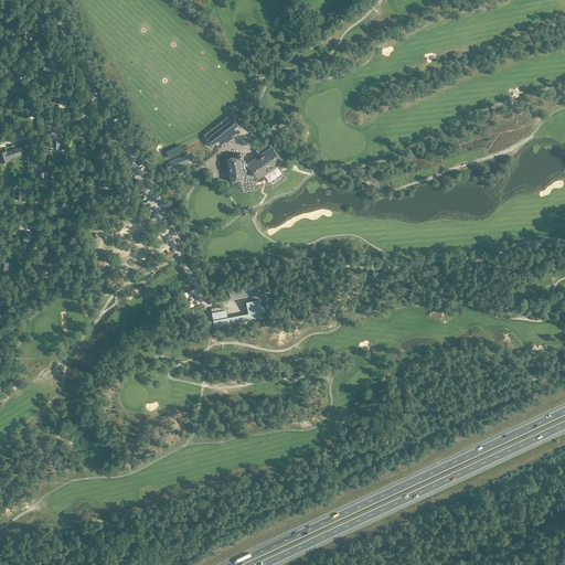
[(22,39),(32,42),(34,33),(23,30),(22,33),(23,33),(22,39)]
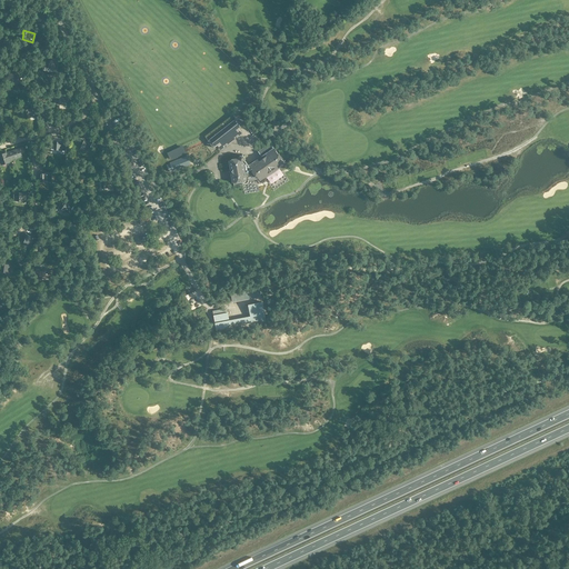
[(46,67),(57,69),(58,60),(47,58),(46,61),(47,61),(46,67)]
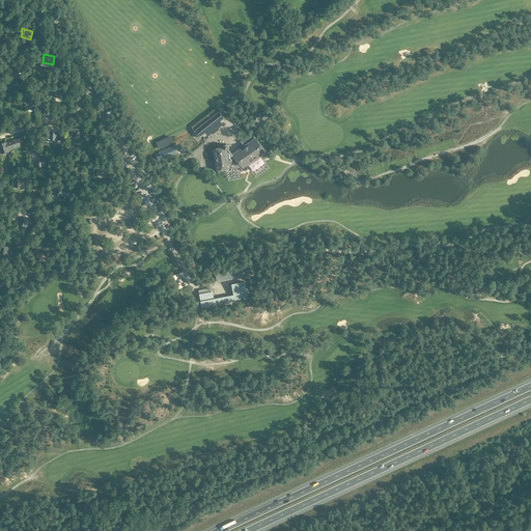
[(10,78),(21,80),(22,71),(11,68),(10,72),(11,73),(10,78)]
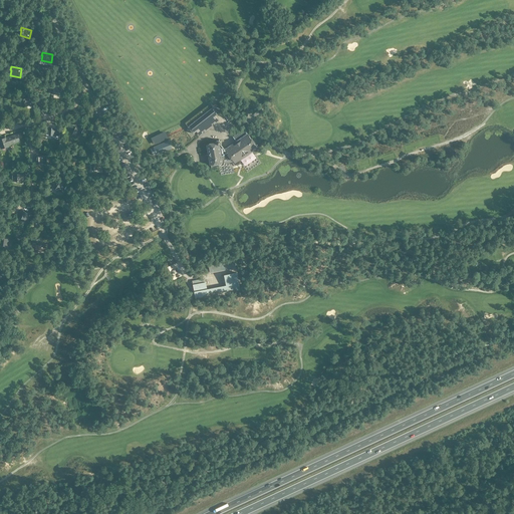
[(51,93),(60,95),(61,87),(51,85),(51,88),(51,93)]
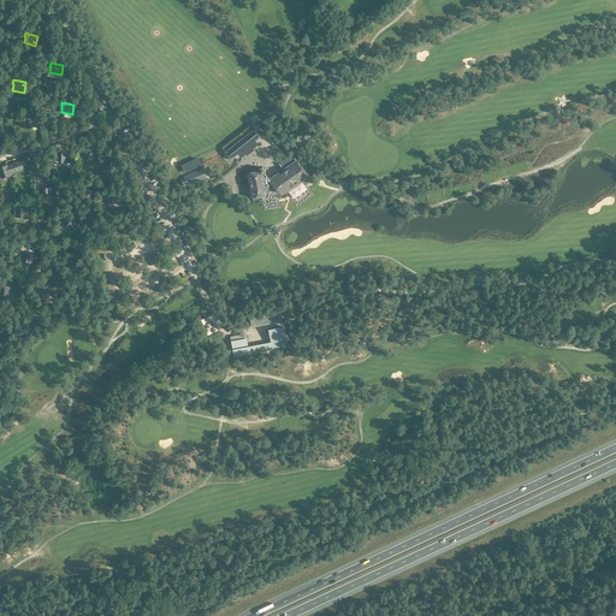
[(28,128),(39,126),(37,117),(25,119),(25,123),(27,123),(28,128)]
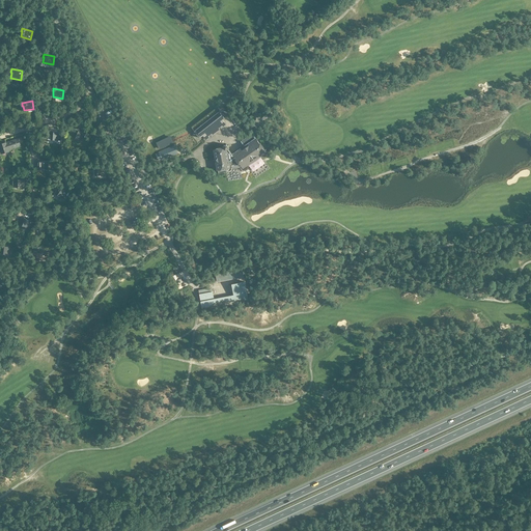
[(225,123),(223,120),(226,117),(221,111),(194,131),(194,135),(197,135),(199,138),(203,135),(205,139),(225,123)]
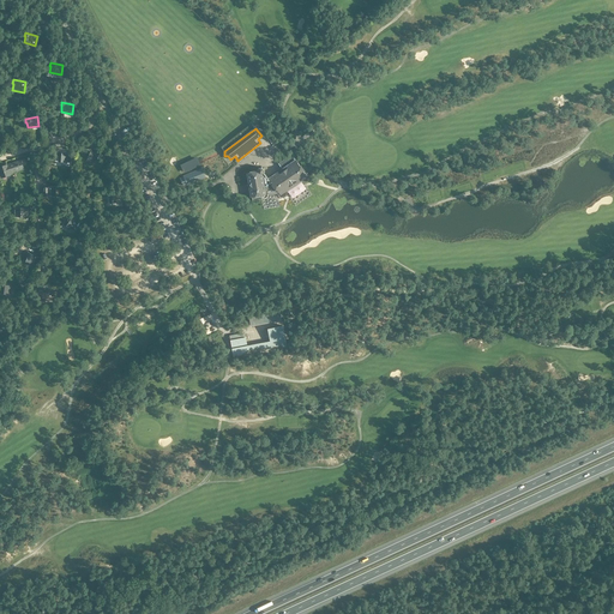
[(85,160),(96,163),(98,155),(88,150),(85,154),(88,154),(85,160)]
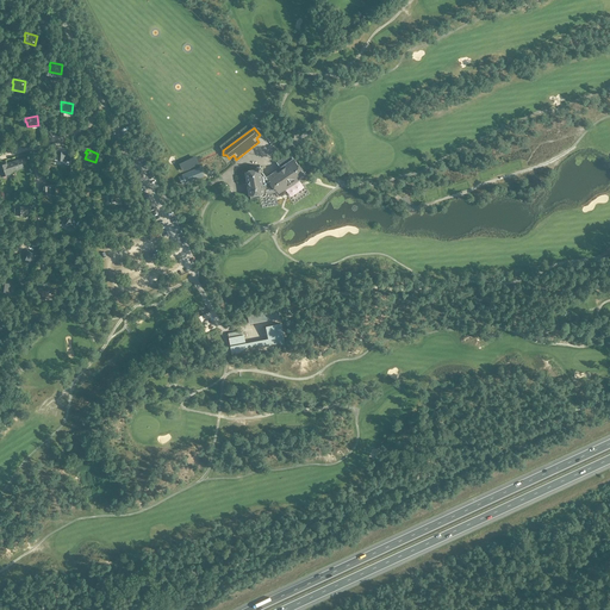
[(58,161),(69,162),(70,153),(57,151),(57,155),(58,155),(58,161)]
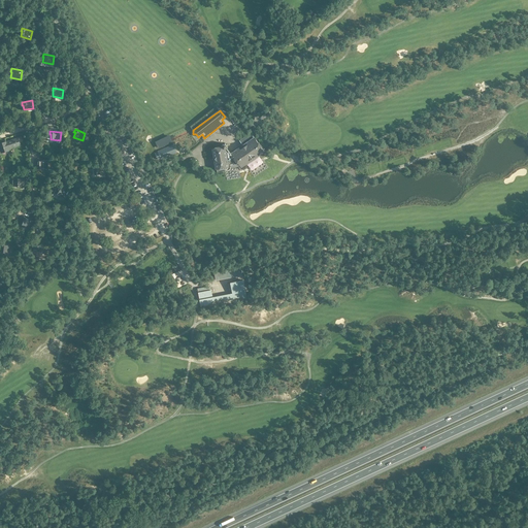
[(218,169),(225,168),(226,169),(227,171),(229,170),(230,168),(230,167),(239,166),(240,169),(243,169),(245,168),(246,164),(258,156),(263,156),(265,155),(265,152),(264,150),(263,150),(255,138),(251,132),(239,140),(242,144),(231,154),(232,155),(231,155),(226,149),(227,147),(227,145),(225,144),(223,144),(220,149),(213,149),(218,169)]
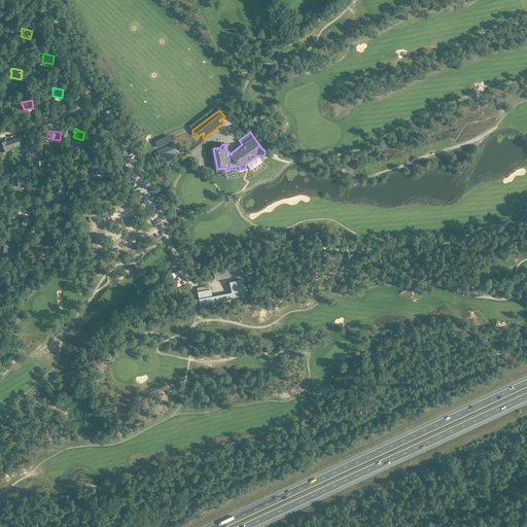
[(169,135),(155,141),(159,148),(172,141),(169,135)]
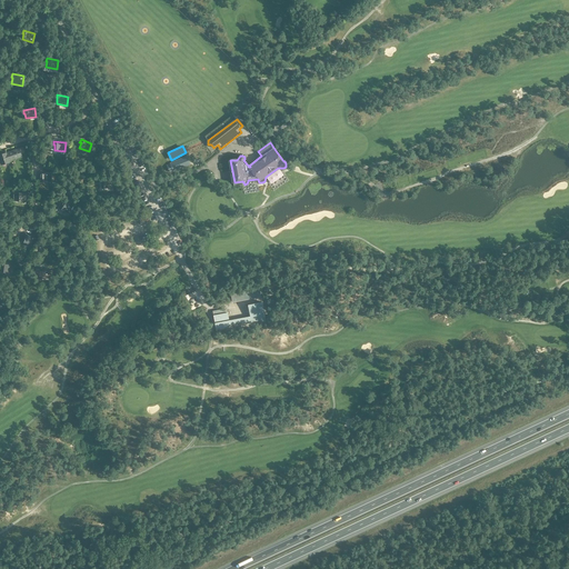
[(23,147),(7,152),(10,161),(22,157),(21,153),(25,152),(23,147)]
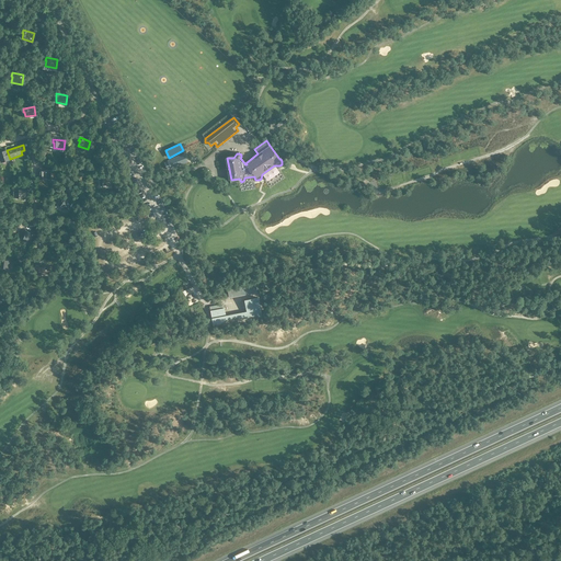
[(10,160),(10,159),(7,150),(0,151),(0,158),(1,162),(10,160)]
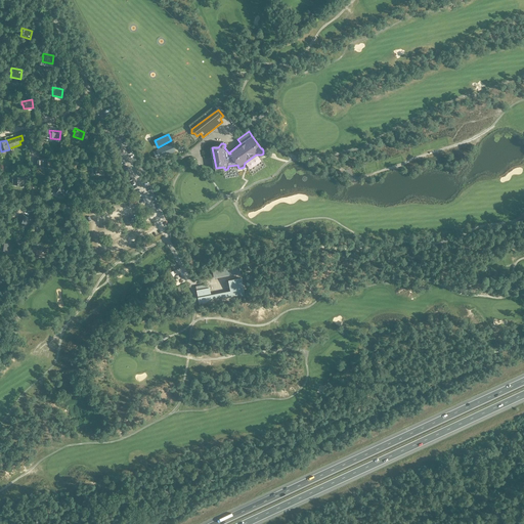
[(156,159),(160,157),(160,158),(175,151),(172,144),(157,150),(154,153),(156,159)]
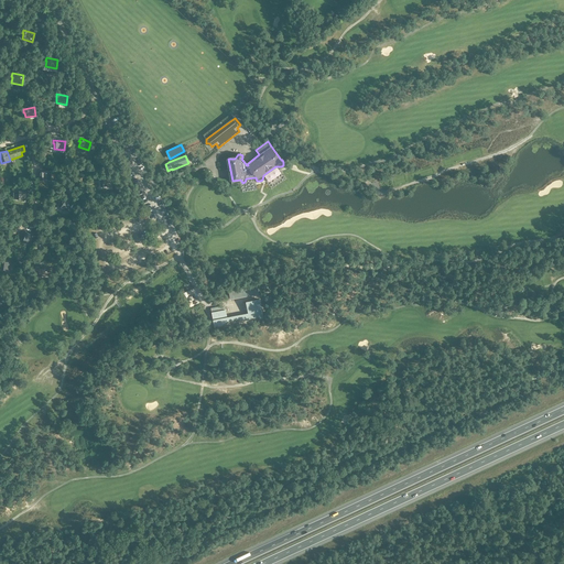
[(41,181),(51,180),(51,171),(39,172),(39,175),(40,175),(41,181)]
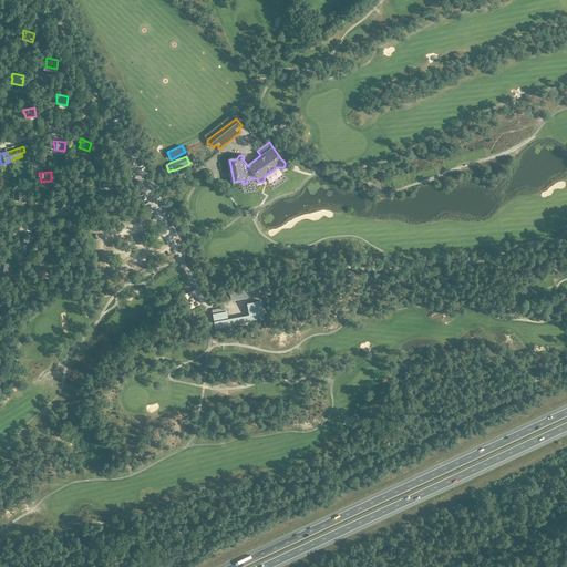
[(102,187),(112,187),(112,178),(100,179),(100,183),(102,182),(102,187)]
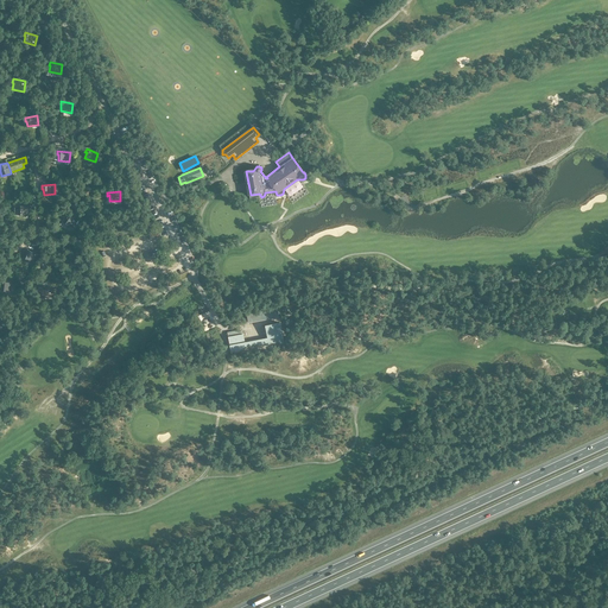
[(30,215),(30,206),(18,206),(18,207),(16,207),(16,211),(19,211),(19,216),(24,216),(24,215),(30,215)]
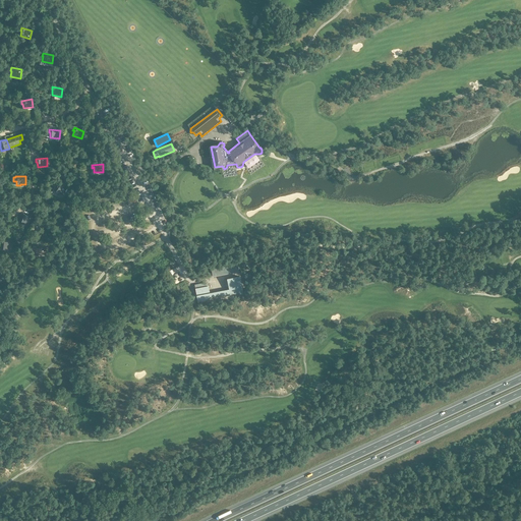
[(63,183),(60,181),(58,184),(57,183),(56,185),(57,186),(54,190),(62,195),(66,189),(61,185),(61,184),(62,185),(63,183)]
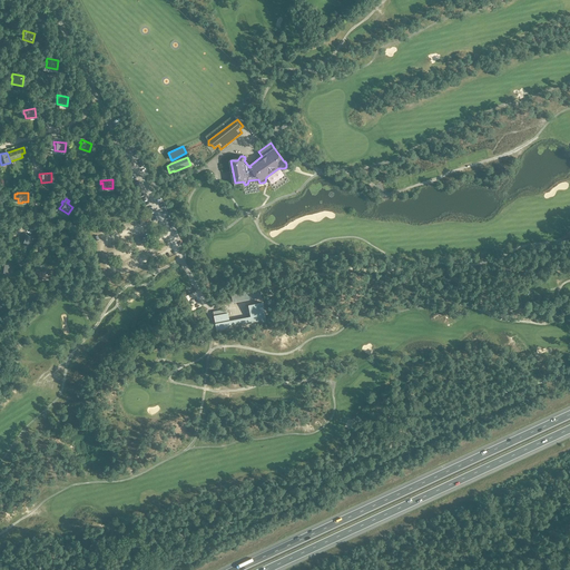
[(21,242),(31,246),(35,238),(25,233),(22,236),(23,236),(21,242)]
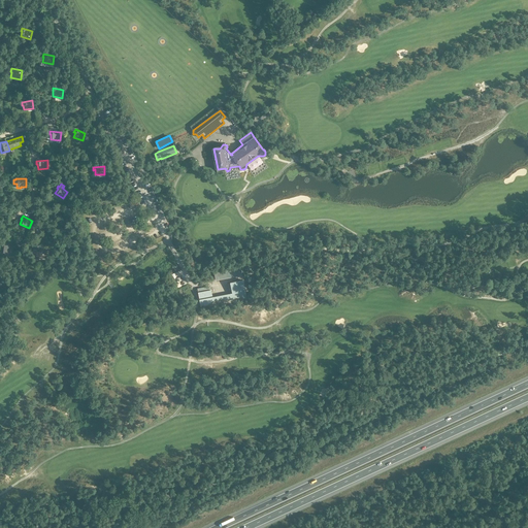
[(0,253),(10,254),(11,245),(0,244),(0,248),(1,248),(0,253)]
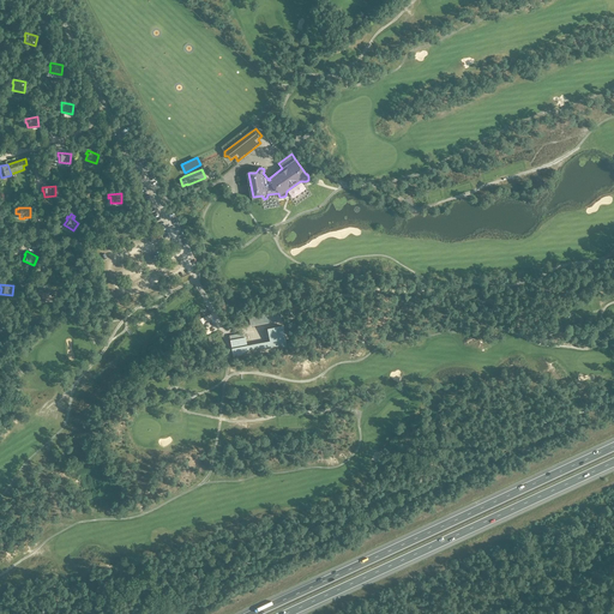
[(42,301),(46,302),(46,299),(54,300),(55,292),(43,290),(42,301)]
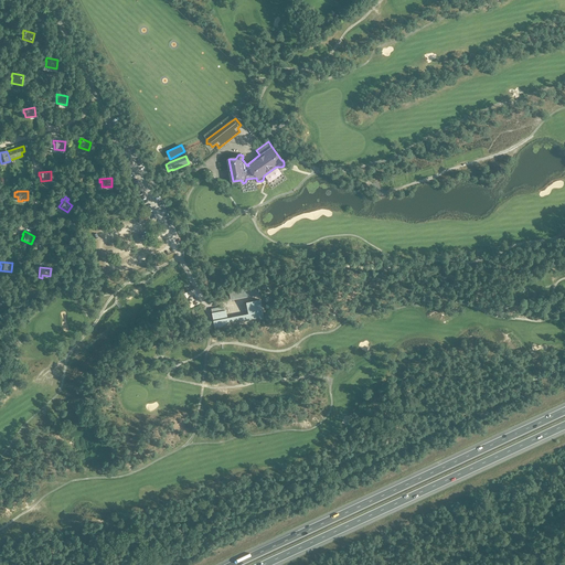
[(231,300),(259,295),(258,285),(230,290),(231,300)]
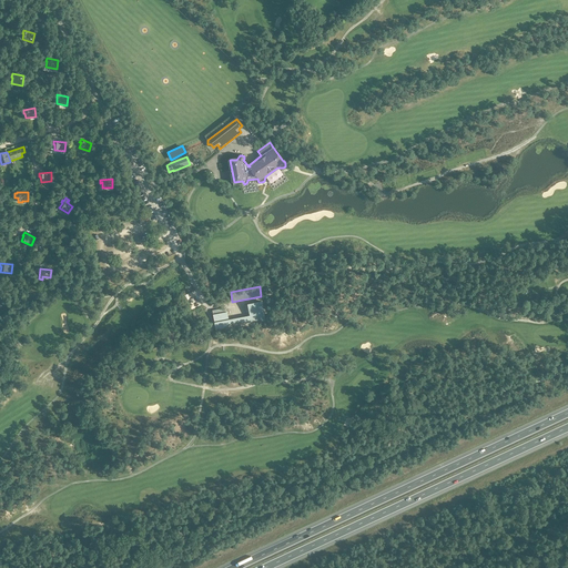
[(216,332),(266,323),(262,301),(247,304),(250,315),(229,320),(226,307),(212,311),(216,332)]
